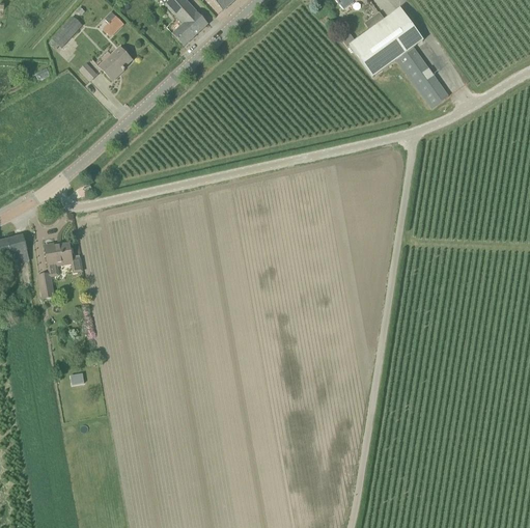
[(208,23),(188,0),(163,0),(184,23),(173,32),(185,45),(208,23)]
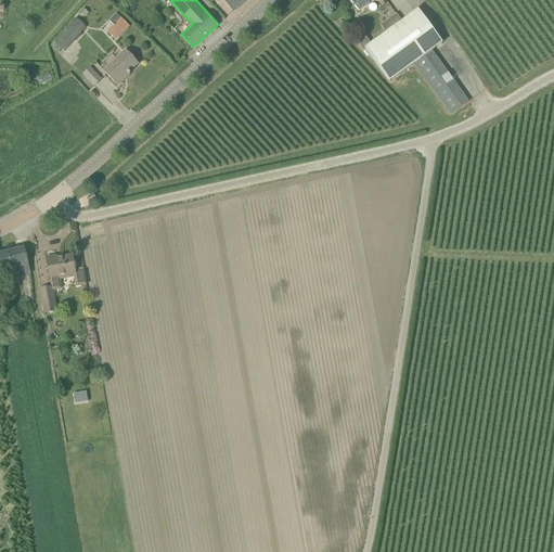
[(224,0),(233,10),(244,0),(224,0)]
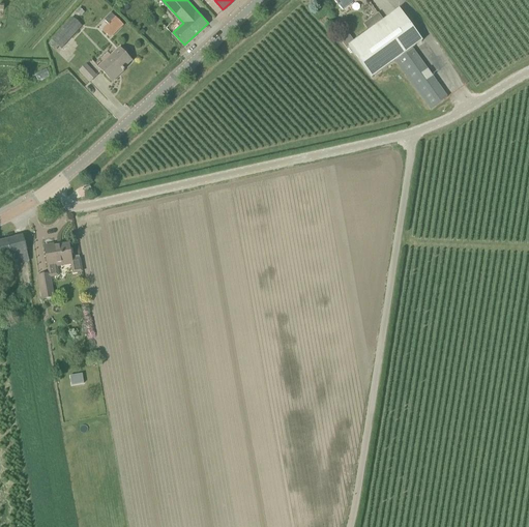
[(336,0),(339,2),(338,2),(340,4),(344,8),(353,0),(336,0)]
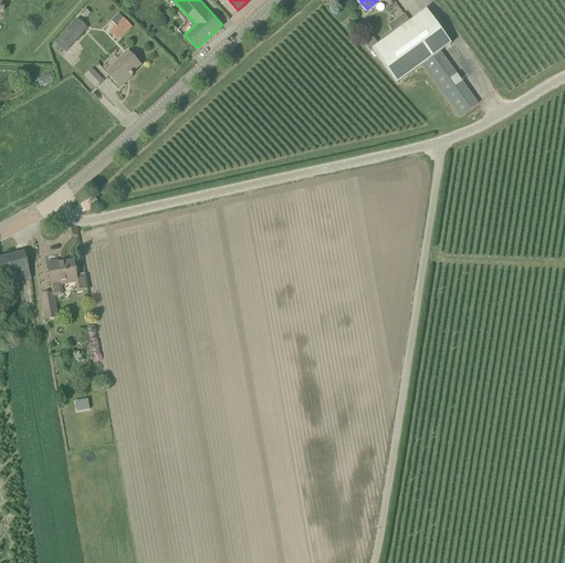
[(373,47),(374,48),(398,81),(424,63),(460,114),(479,101),(441,50),(452,41),(428,8),(411,19),(405,11),(389,23),(395,31),(373,47)]
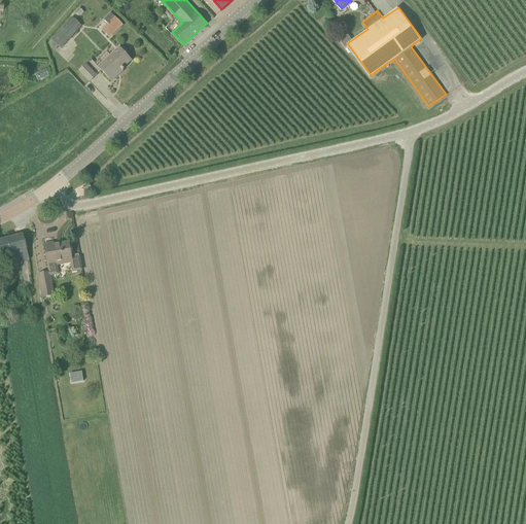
[(124,23),(115,13),(111,10),(105,16),(108,21),(102,27),(110,36),(124,23)]
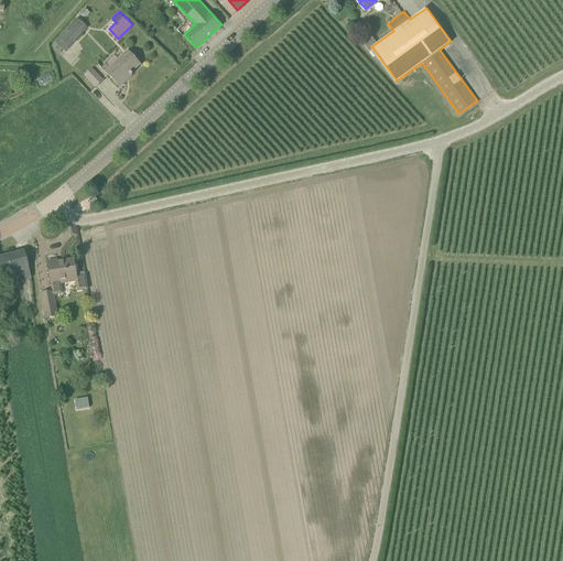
[(50,42),(52,44),(61,52),(64,47),(66,50),(88,25),(75,13),(50,42)]
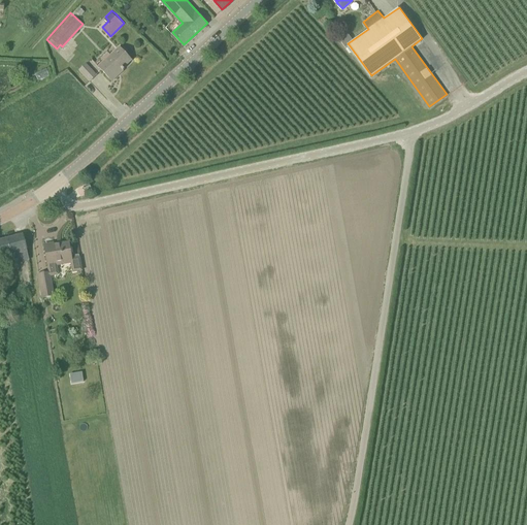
[(99,65),(112,79),(120,73),(118,71),(123,67),(124,69),(125,67),(124,66),(132,58),(120,45),(99,65)]
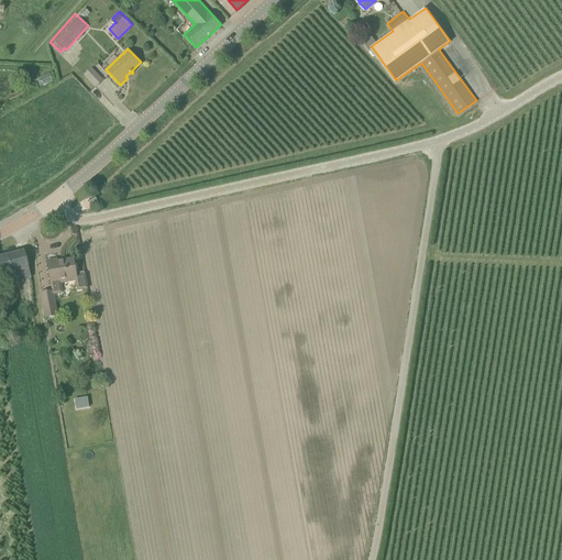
[(85,73),(97,85),(103,78),(92,66),(85,73)]
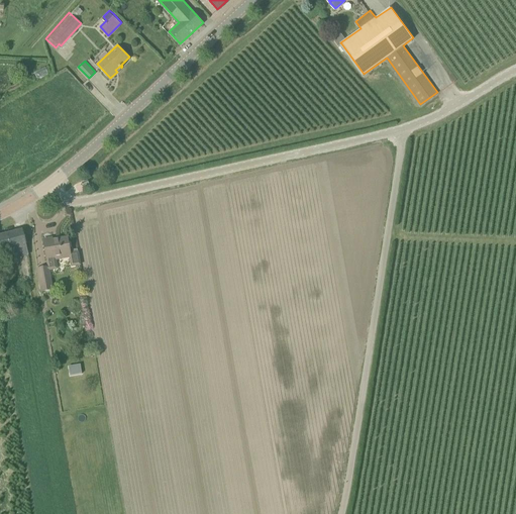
[(29,252),(23,227),(0,232),(0,250),(6,249),(8,258),(29,252)]
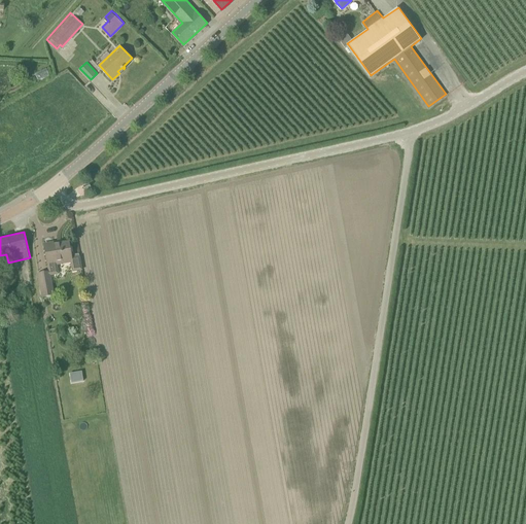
[(50,270),(39,272),(43,295),(55,293),(51,274),(60,272),(59,264),(72,260),(73,269),(82,268),(80,255),(72,256),(70,240),(54,243),(54,244),(45,245),(48,264),(49,264),(50,270)]
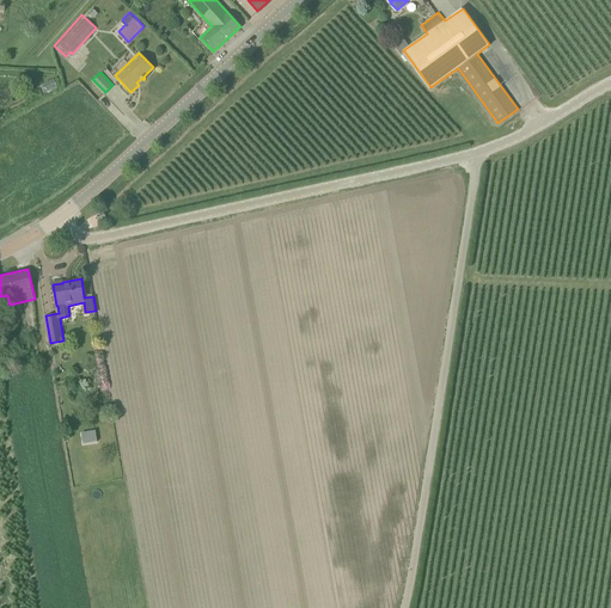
[(83,430),(85,441),(98,438),(96,428),(83,430)]
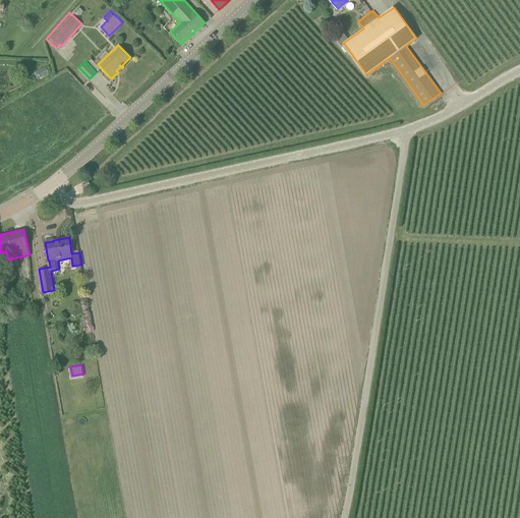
All buildings are outlined.
